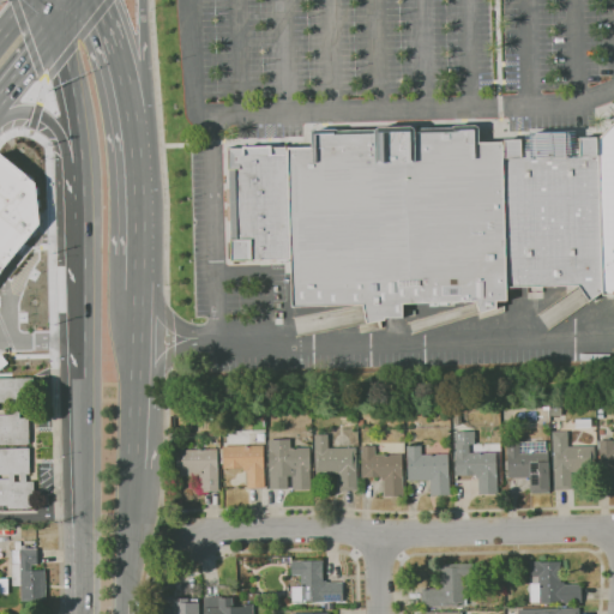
[(613,294),(603,295),(603,293),(599,140),(613,122),(613,294)]
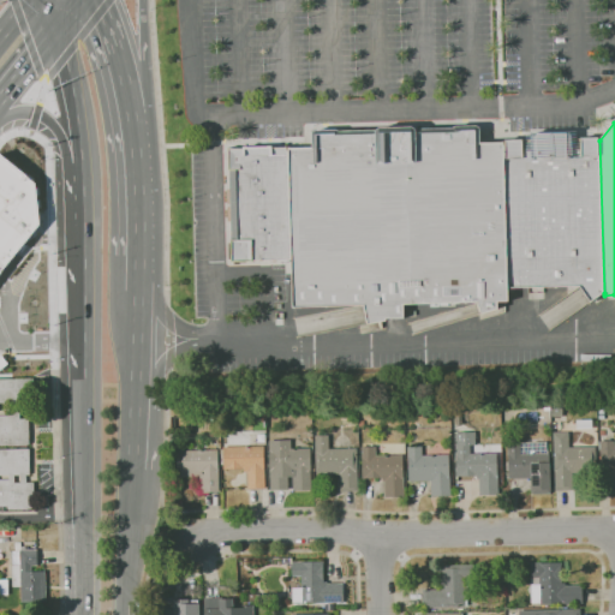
[(481,127),(481,142),(505,142),(509,288),(509,302),(499,302),(499,309),(482,314),(478,303),(404,304),(405,318),(387,318),(387,321),(368,324),(364,305),(293,308),(292,260),(288,148),(312,147),(312,131),(316,130),(338,129),(340,131),(375,130),(376,130),(380,127),(413,126),(416,129),(453,127),(457,125),(477,125),(481,127)]
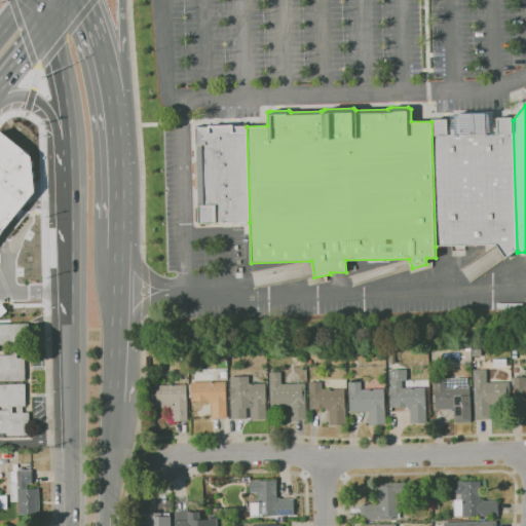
[(495,245),(436,247),(431,121),(431,119),(447,119),(451,119),(450,113),(493,112),(493,118),(496,118),(496,117),(513,117),(513,120),(517,251),(505,258),(495,245)]
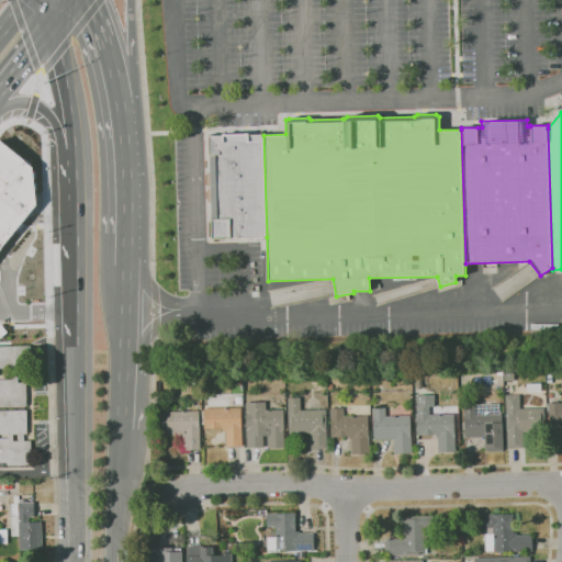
[(267,237),(211,239),(211,220),(212,220),(211,201),(209,201),(209,188),(211,188),(211,186),(209,186),(209,172),(211,172),(210,156),(209,135),(223,135),(223,134),(249,133),(249,134),(263,134),(263,135),(267,237)]
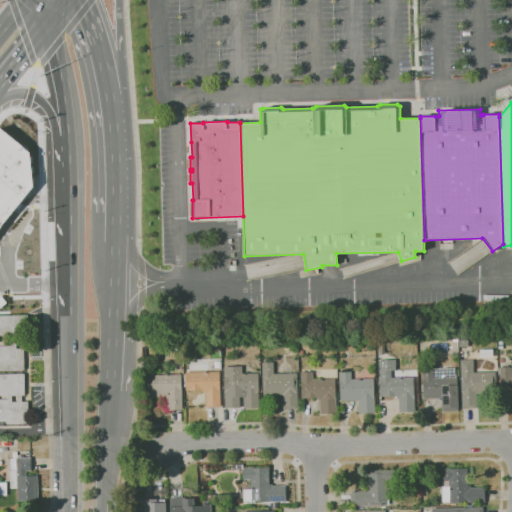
[(0,127),(0,231),(35,184),(33,150),(2,125),(0,127)]
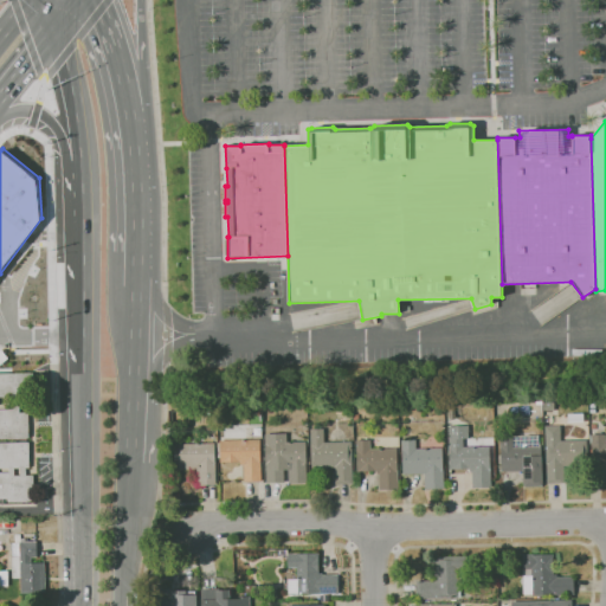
[(0,438),(0,373),(33,373),(34,405),(20,405),(20,413),(28,413),(30,438),(0,438)]
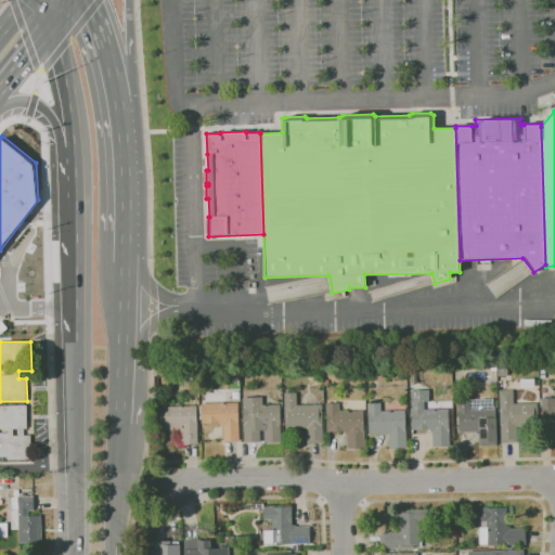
[(502,442),(500,390),(514,389),(514,404),(538,403),(539,427),(516,428),(517,442),(502,442)]
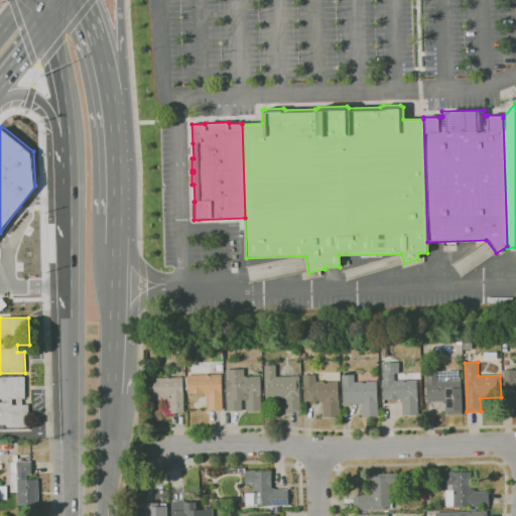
[(403,415),(402,401),(401,402),(400,399),(384,399),(382,363),(399,363),(400,374),(394,374),(395,381),(418,380),(419,414),(403,415)]
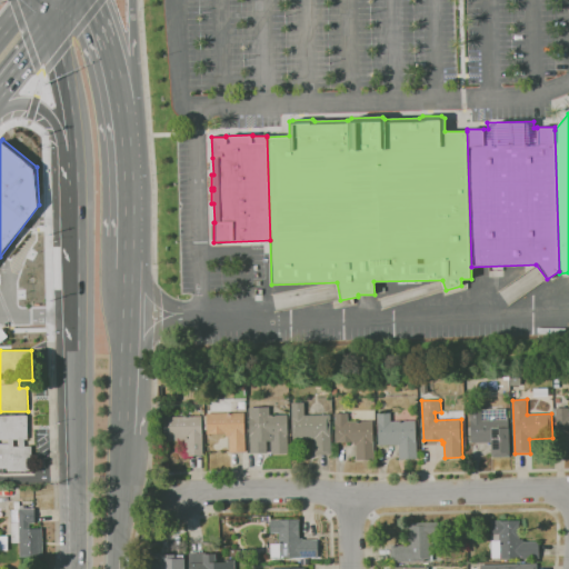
[(316,455),(315,438),(293,439),(292,402),(305,402),(305,416),(330,415),(332,453),(316,455)]
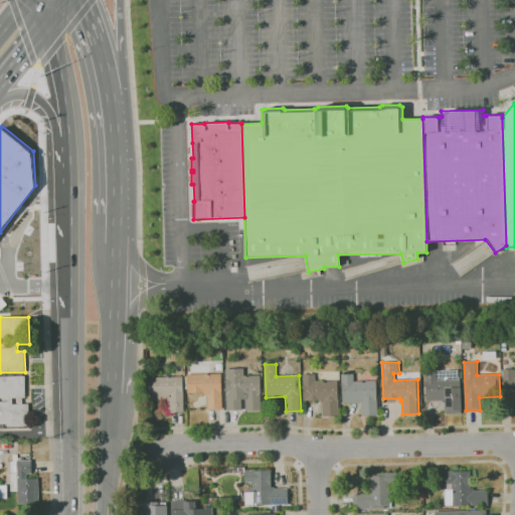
[(261,410),(245,410),(245,399),(241,399),(242,409),(226,410),(226,368),(244,368),(244,375),(261,374),(261,410)]
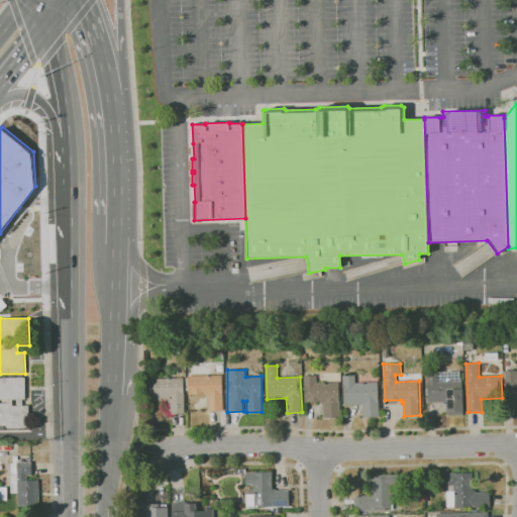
[(516,400),(506,400),(505,371),(516,371),(516,379),(516,400)]
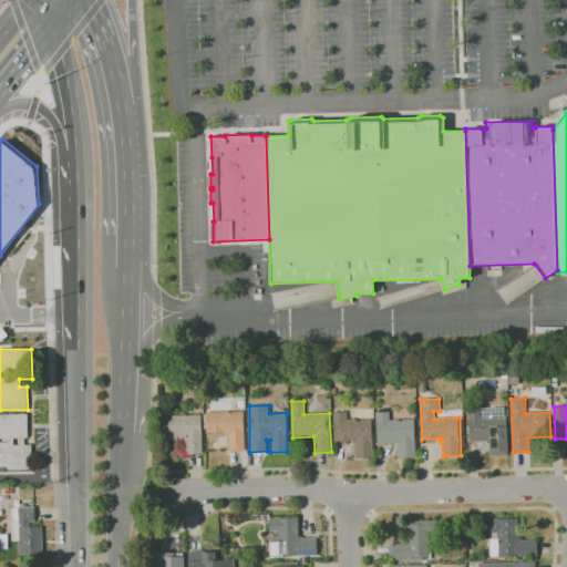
[(507,455),(490,455),(490,441),(470,441),(470,409),(480,409),(480,408),(504,408),(504,416),(507,416),(507,436),(507,455)]
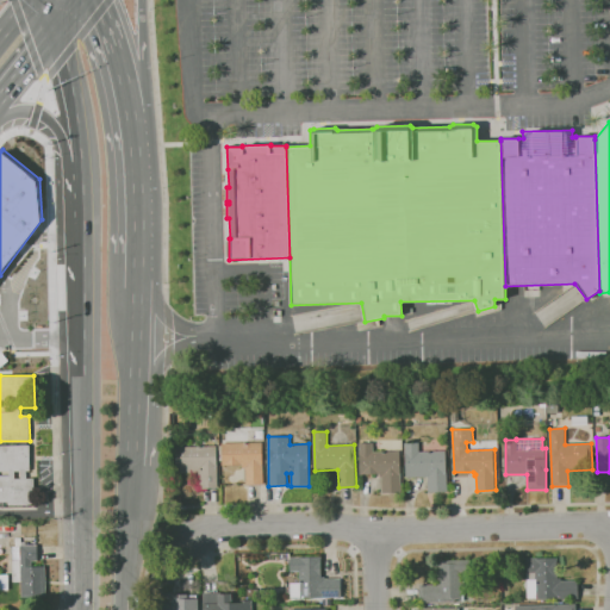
[(247,485),(246,468),(242,468),(242,465),(223,466),(222,461),(219,461),(218,446),(222,446),(222,443),(262,442),(262,464),(263,464),(265,484),(247,485)]
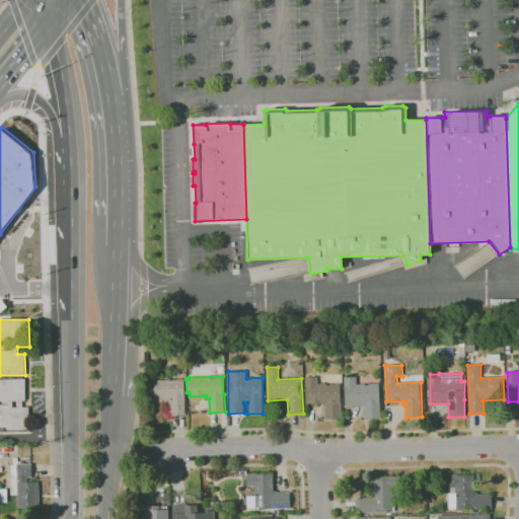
[(325,420),(325,405),(323,405),(323,403),(306,403),(305,377),(317,376),(317,384),(340,384),(341,401),(342,419),(325,420)]
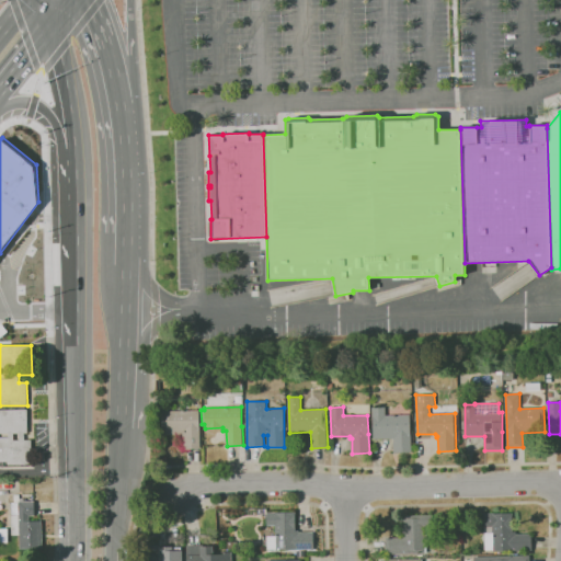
[(395,453),(393,437),(374,438),(373,408),(386,407),(386,415),(410,414),(411,432),(412,451),(395,453)]
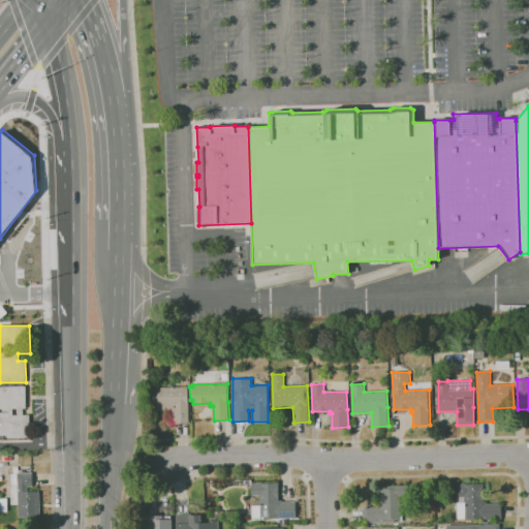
[(6,438),(6,435),(0,435),(0,386),(25,386),(26,408),(23,408),(23,415),(29,414),(30,431),(28,431),(28,437),(6,438)]
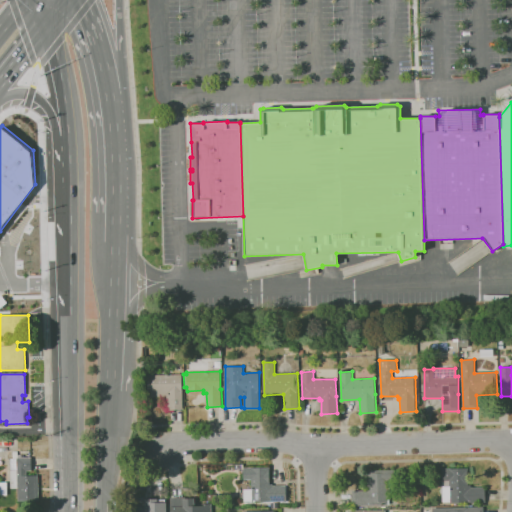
[(165,410),(165,397),(148,397),(147,375),(181,374),(182,390),(183,410),(165,410)]
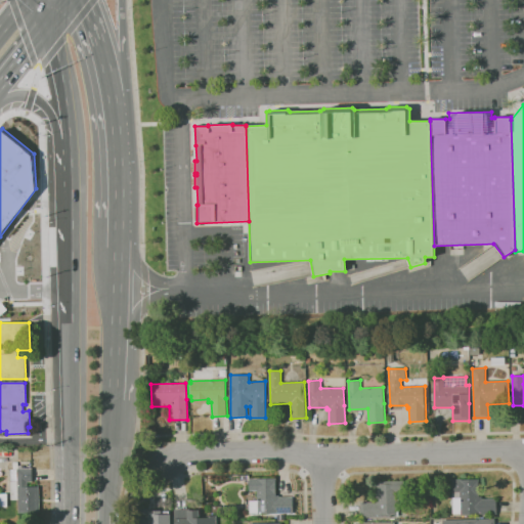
[(38,484),(31,484),(31,468),(16,468),(16,481),(9,481),(9,499),(16,499),(16,512),(38,512),(38,484)]
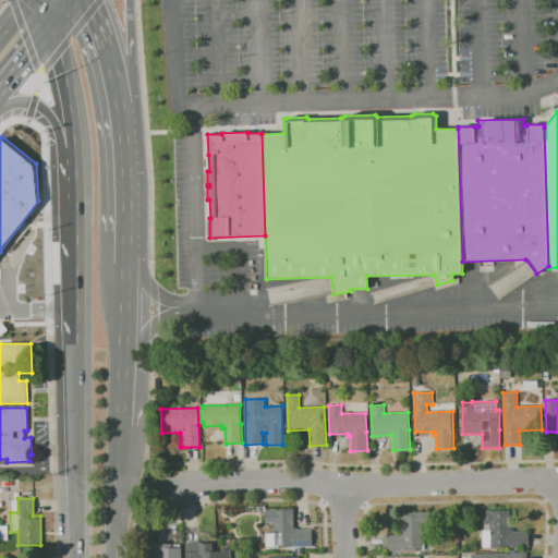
[(275,547),(274,546),(266,546),(266,534),(274,533),(274,523),(266,523),(265,510),(294,509),(294,528),(296,528),(298,530),(312,529),(312,546),(275,547)]
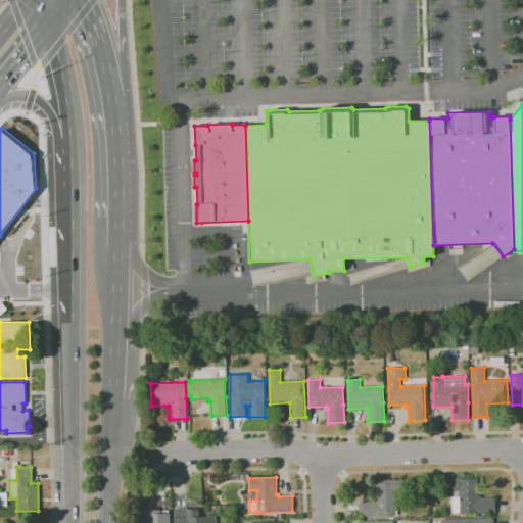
[(460,514),(460,513),(452,513),(452,506),(450,505),(449,504),(449,503),(449,502),(449,501),(449,500),(450,498),(452,497),(450,479),(461,478),(461,479),(478,478),(479,495),(481,495),(481,498),(495,497),(495,512),(460,514)]
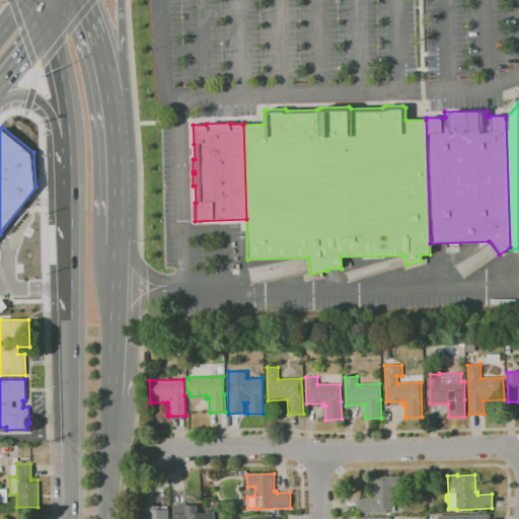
[(358,513),(357,497),(371,497),(371,476),(399,476),(399,489),(395,489),(395,512),(358,513)]
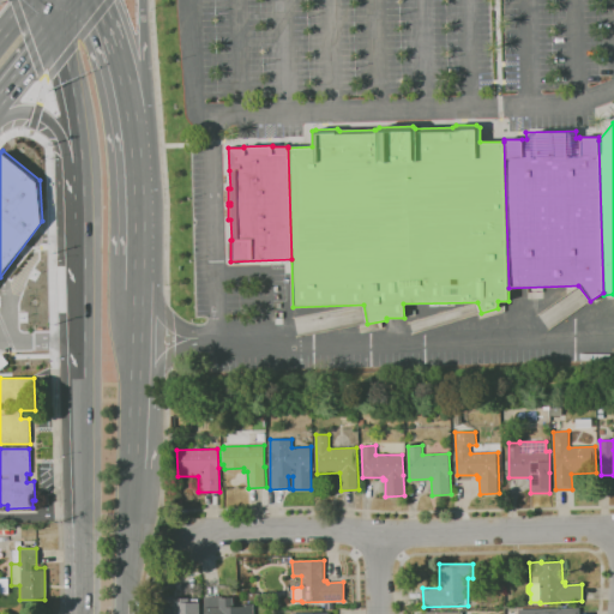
[(157,613),(157,595),(166,595),(166,596),(175,596),(175,599),(190,599),(190,600),(198,600),(198,602),(200,602),(200,613),(157,613)]
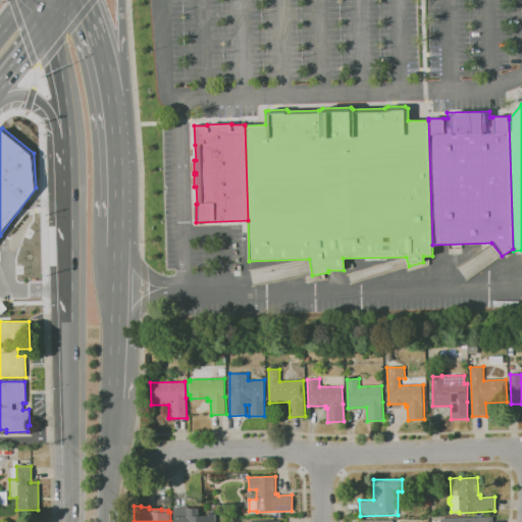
[(174,521),(174,517),(173,508),(187,507),(187,509),(199,508),(199,514),(216,514),(216,521),(174,521)]
